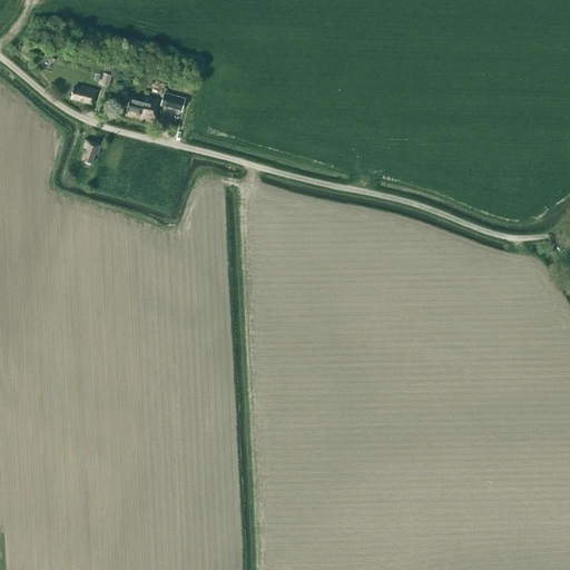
[(108,87),(111,75),(104,74),(100,85),(108,87)]
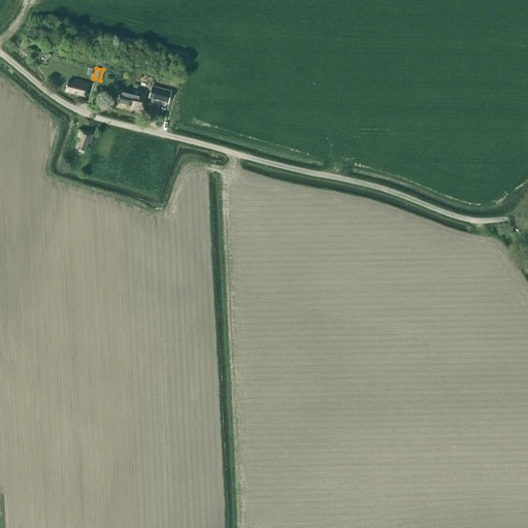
[(66,91),(86,96),(90,83),(76,79),(76,81),(68,79),(66,91)]
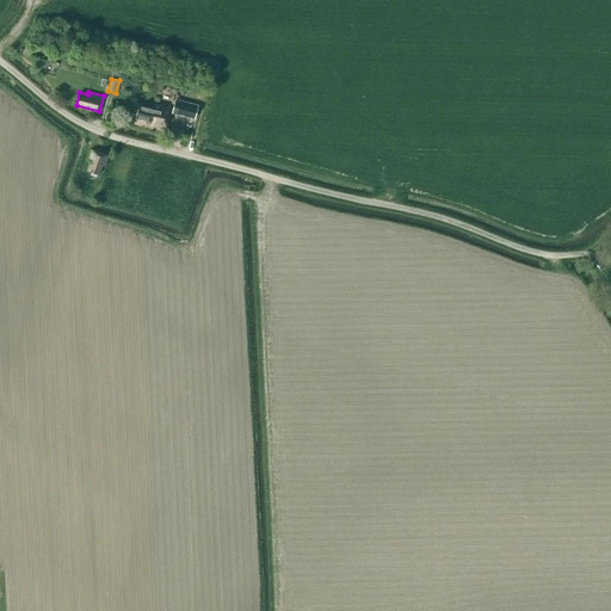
[(172,112),(195,118),(198,104),(176,98),(172,112)]
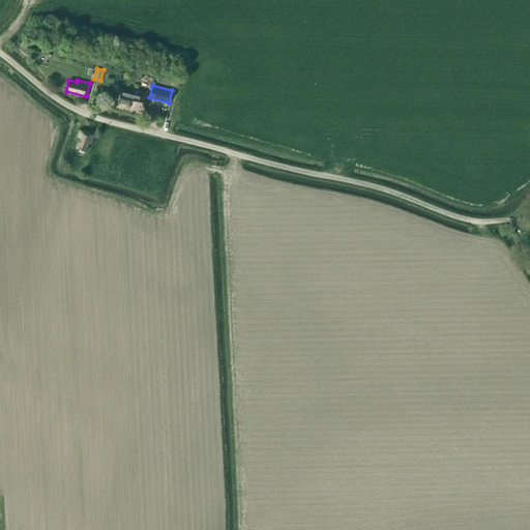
[(131,108),(144,112),(149,93),(134,89),(133,92),(121,89),(118,101),(131,106),(131,108)]
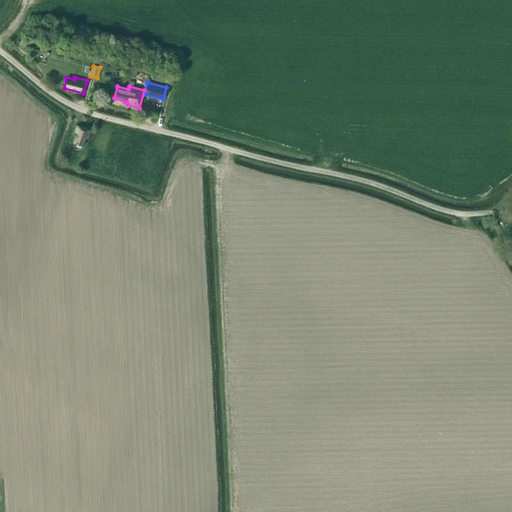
[(74,142),(84,145),(86,138),(88,139),(91,130),(77,125),(74,134),(76,134),(74,142)]
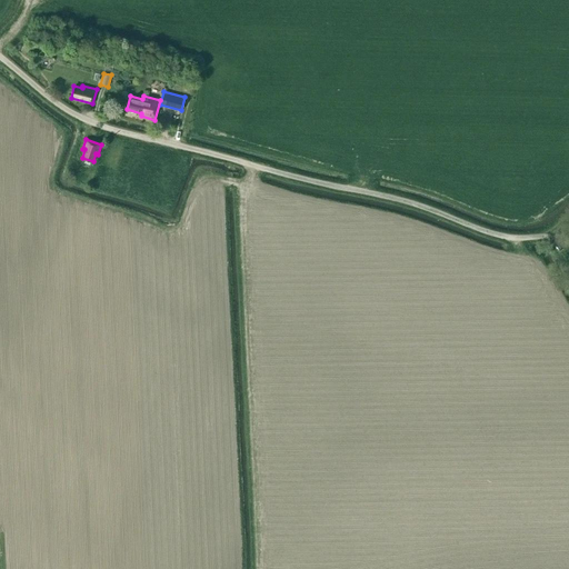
All buildings are outlined.
